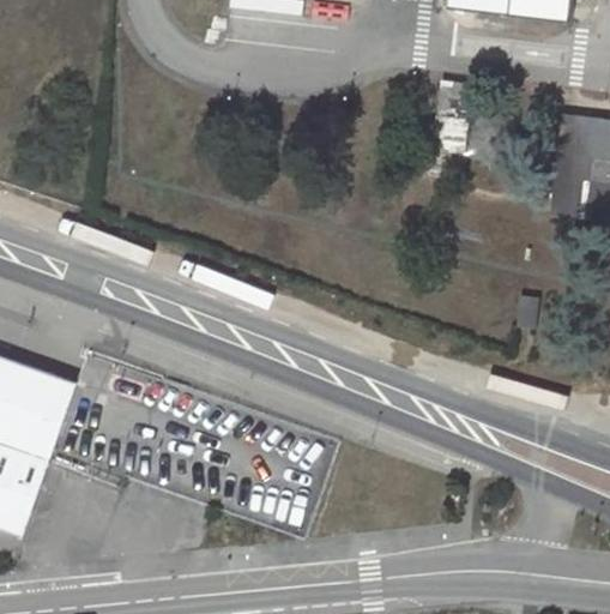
[(568,0),(446,0),(446,7),(567,22),(568,0)]
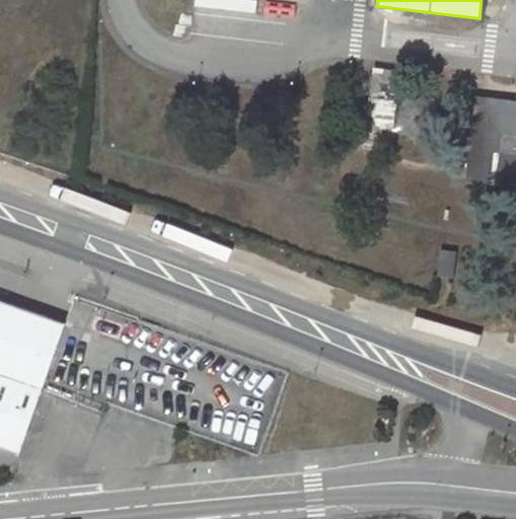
[(372,68),(364,125),(392,128),(394,132),(397,136),(400,139),(404,141),(413,143),(422,143),(430,139),(436,132),(439,123),(439,114),(438,109),(436,104),(433,99),(429,96),(425,93),(419,92),(414,91),(409,92),(411,73),(372,68)]
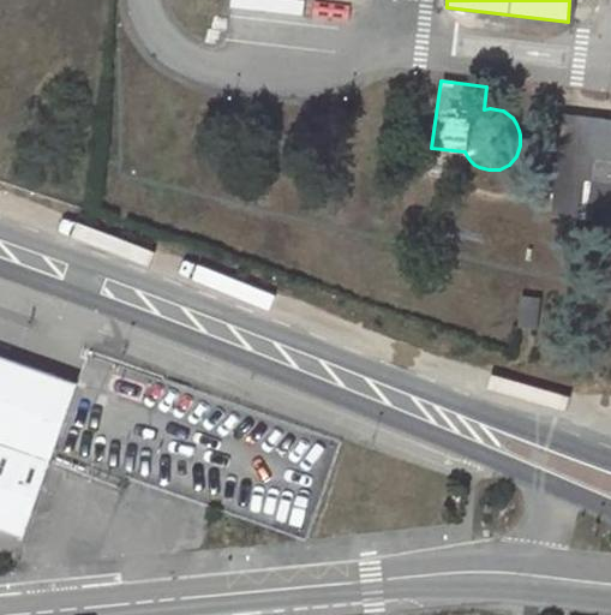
[(610,118),(562,113),(549,215),(610,222),(610,118)]
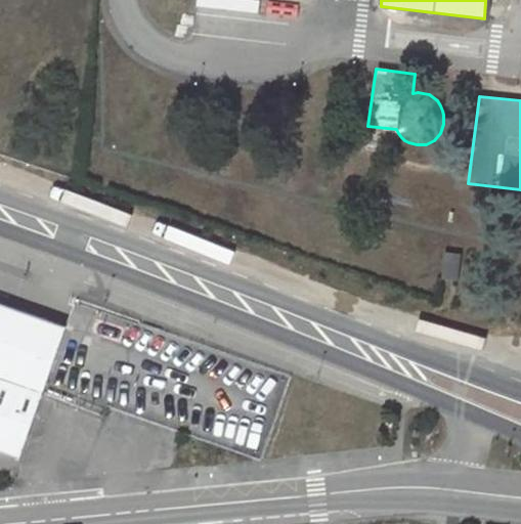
[(443,252),(439,277),(456,279),(459,254),(443,252)]
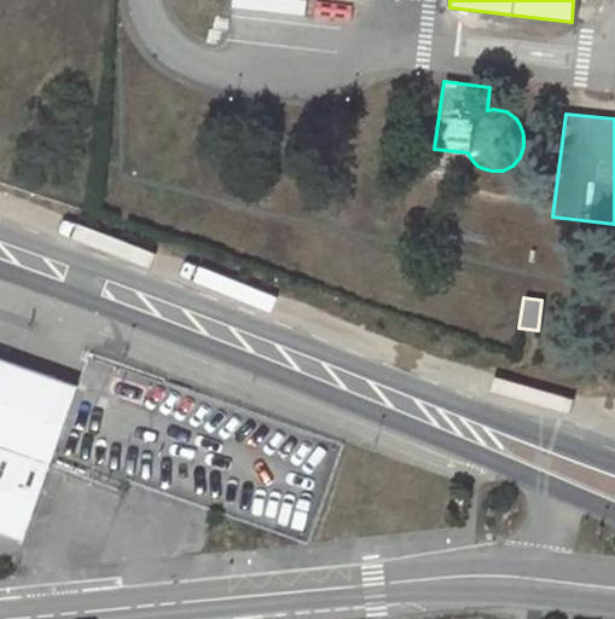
[(0,533),(22,542),(77,386),(0,358),(0,533)]
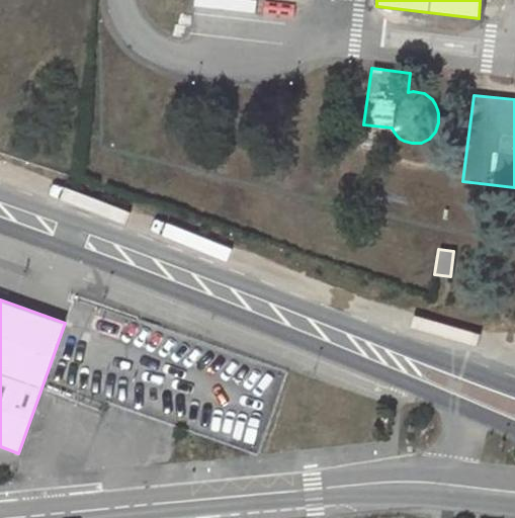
All buildings are outlined.
